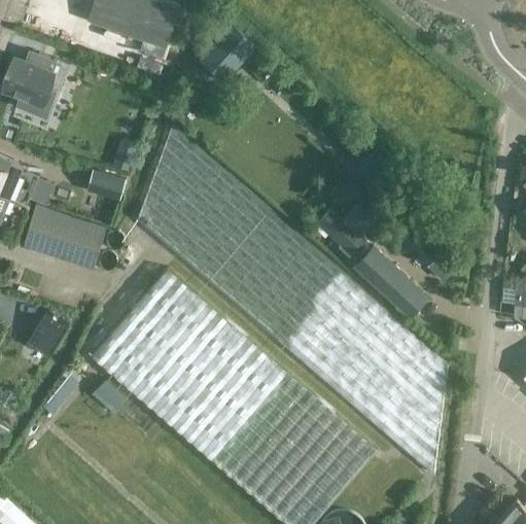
[(156,0),(94,0),(86,21),(166,48),(180,8),(156,0)]
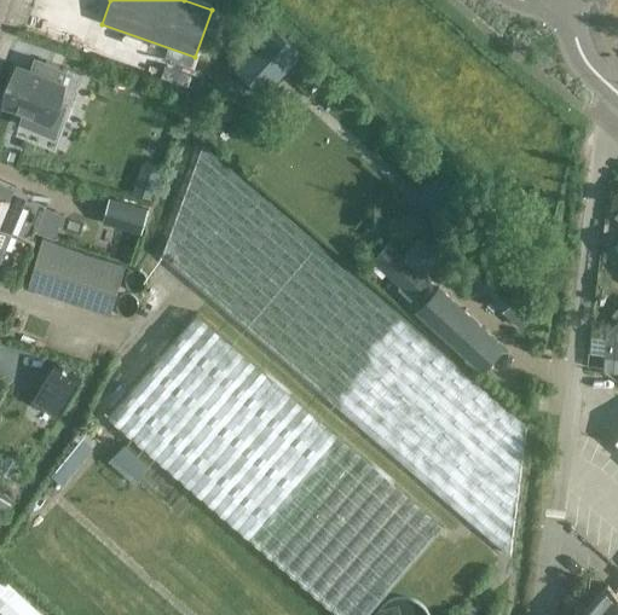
[(271,29),(232,70),(264,100),(302,59),(271,29)]
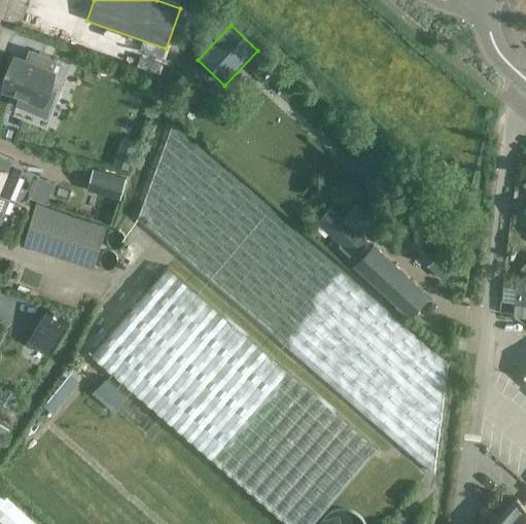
[(46,133),(69,65),(38,55),(37,57),(30,55),(27,63),(13,59),(3,92),(19,97),(10,120),(46,133)]
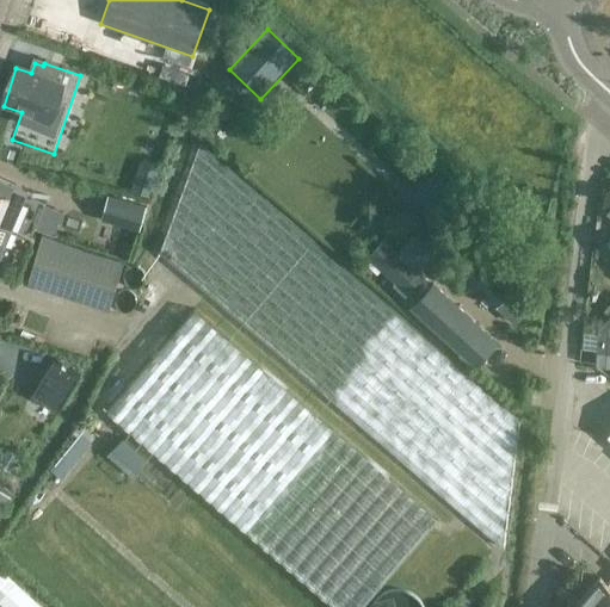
[(504,551),(519,423),(198,147),(159,255),(504,551)]
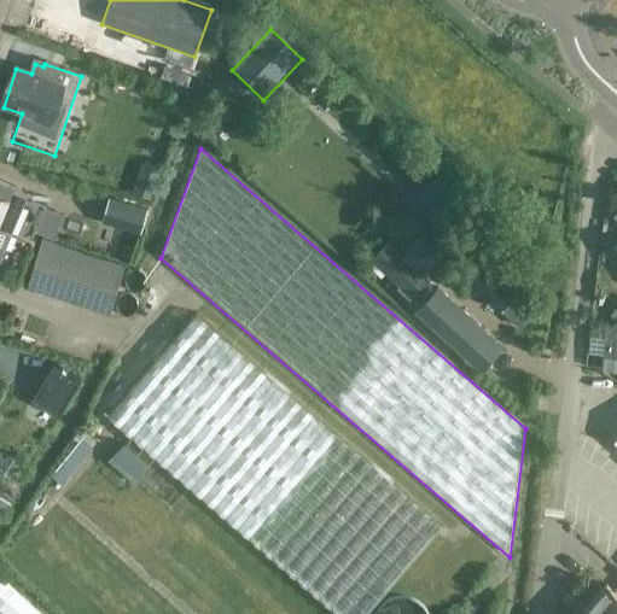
[(446,222),(464,202),(447,186),(429,206),(446,222)]
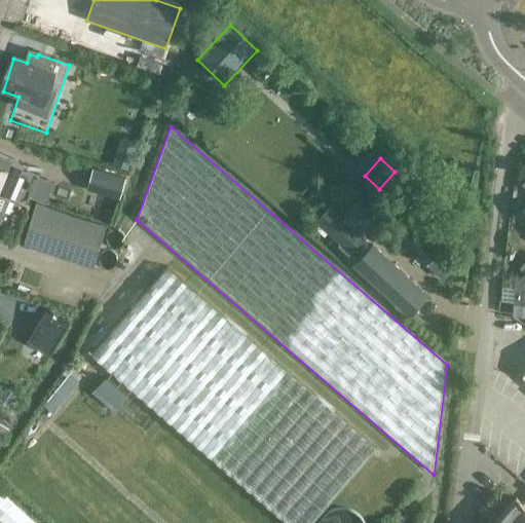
[(0,186),(1,184),(11,189),(17,176),(0,169),(0,186)]
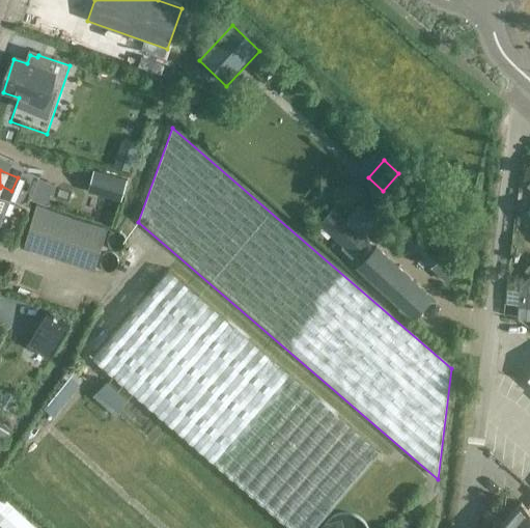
[(119,202),(126,182),(93,173),(88,193),(119,202)]
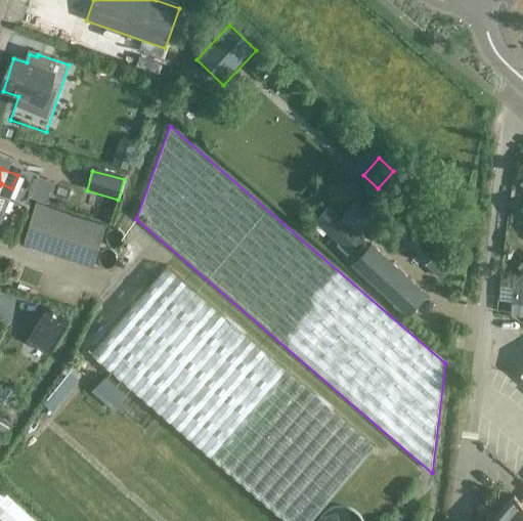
[(355,203),(342,218),(330,207),(313,224),(353,261),(369,244),(357,232),(371,216),(355,203)]
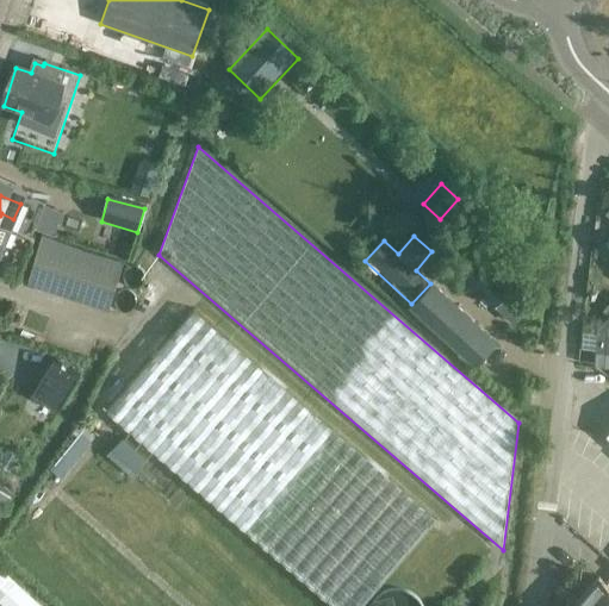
[(109,312),(123,264),(41,239),(26,287),(109,312)]
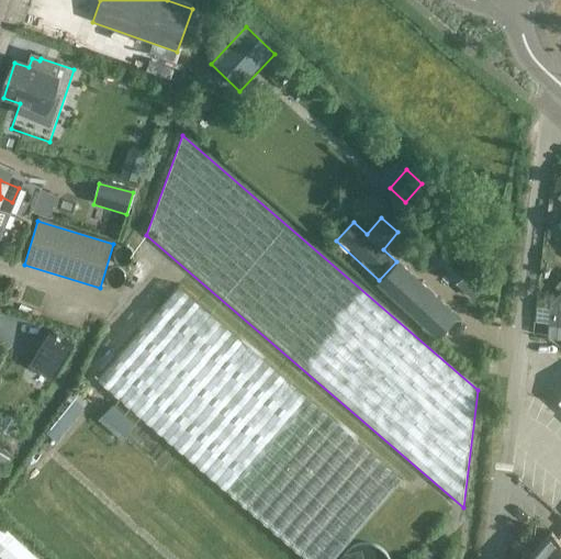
[(425,257),(455,283),(471,299),(489,279),(472,264),(444,237),(425,257)]
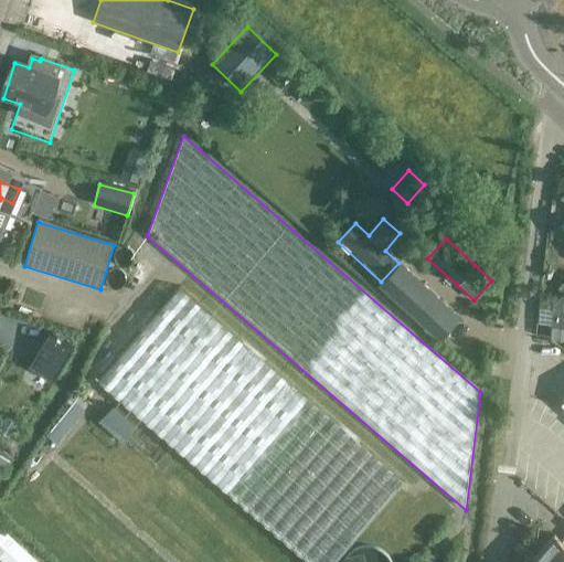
[(439,339),(458,319),(398,266),(381,285),(439,339)]
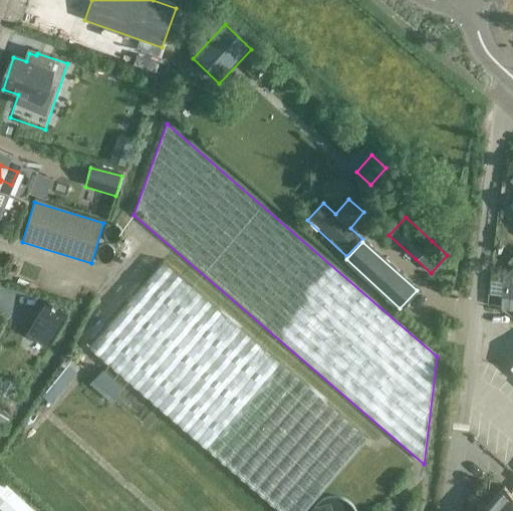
[(512,244),(504,244),(503,254),(512,254),(512,244)]
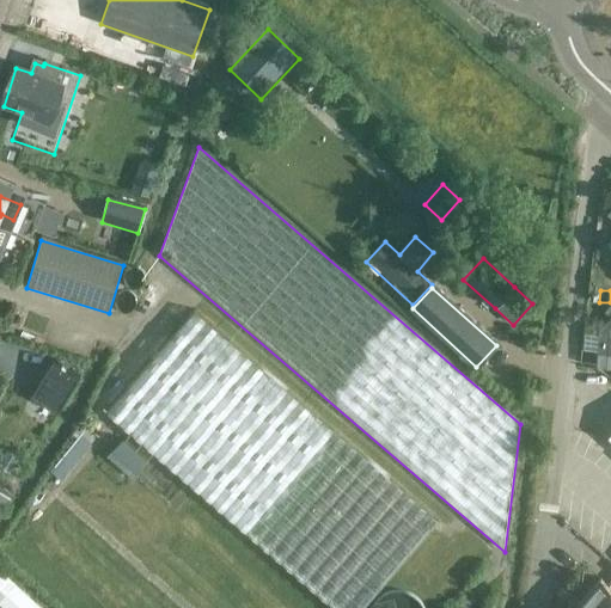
[(366,607),(439,523),(194,313),(107,415),(331,607),(366,607)]
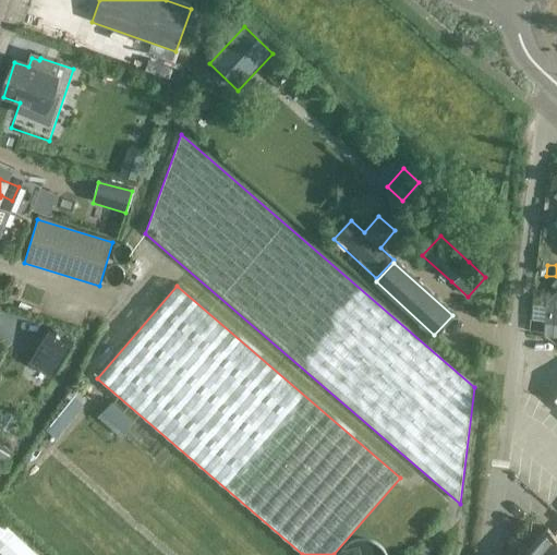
[(556,286),(551,286),(544,337),(556,338),(556,286)]
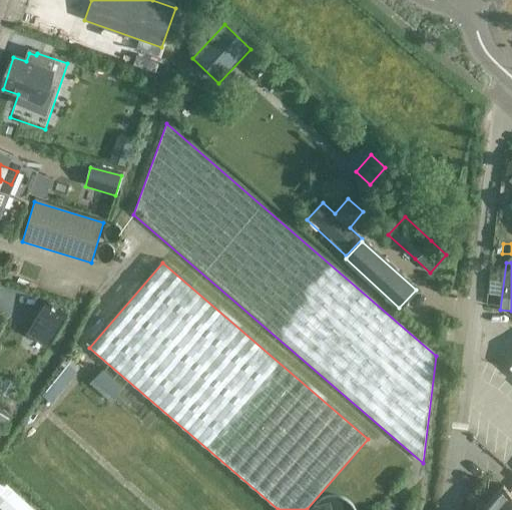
[(48,348),(65,318),(44,306),(27,336),(48,348)]
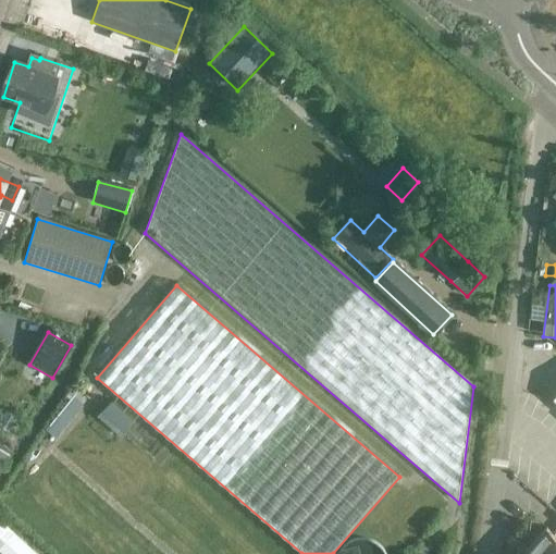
[(74,392),(47,429),(57,436),(84,399),(74,392)]
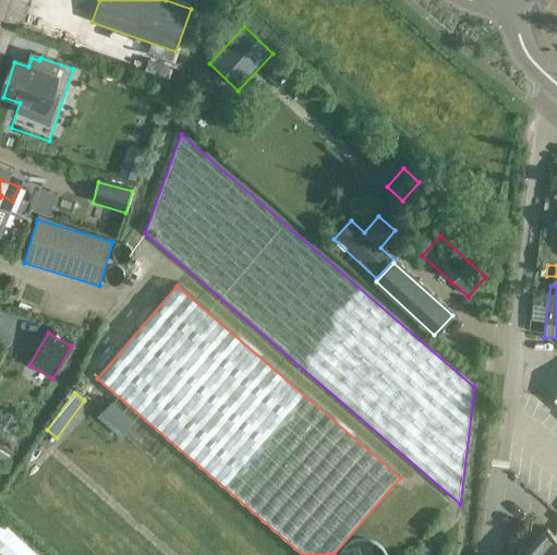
[(100,417),(124,436),(135,423),(111,405),(100,417)]
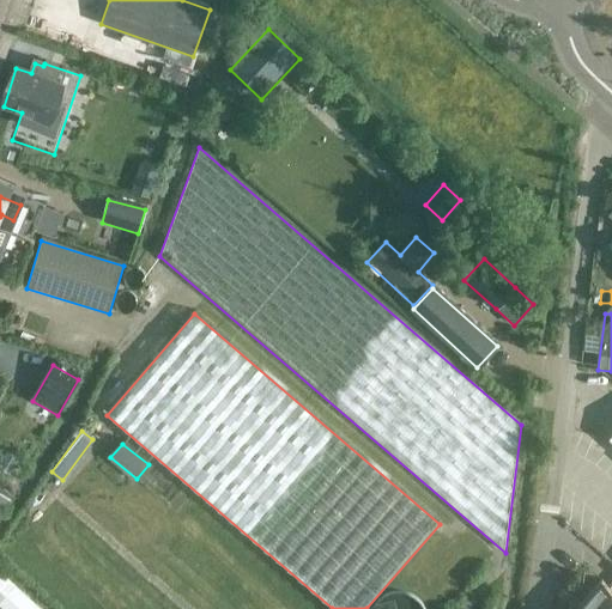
[(0,515),(11,501),(0,493),(0,515)]
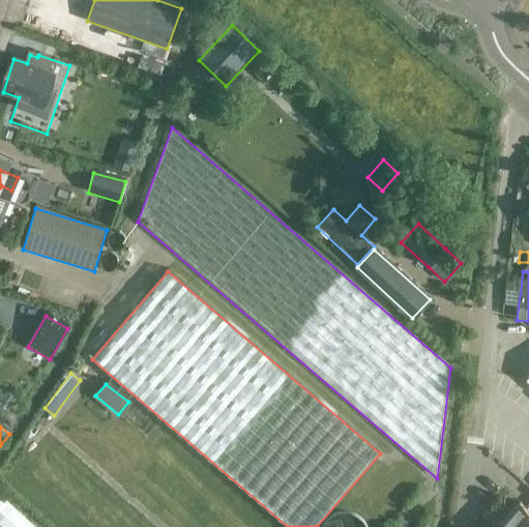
[(0,525),(1,526),(34,526),(0,496),(0,525)]
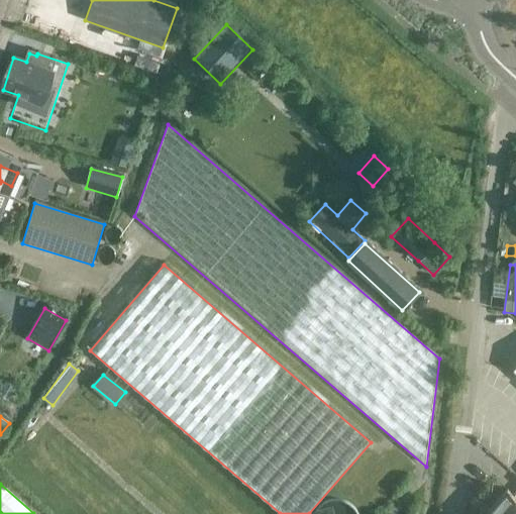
[(515,513),(515,499),(506,490),(484,513),(515,513)]
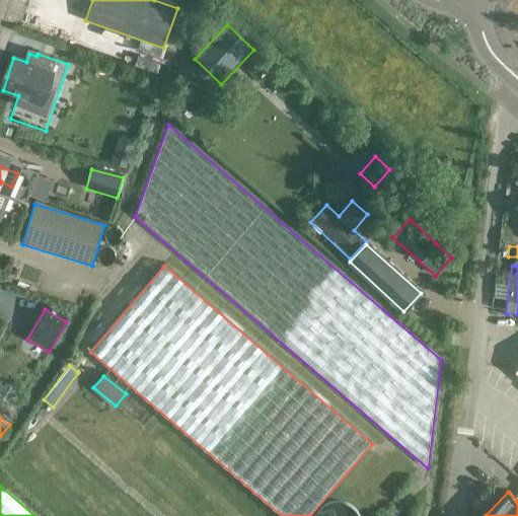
[(367,515),(367,514),(363,506),(356,501),(349,498),(345,498),(339,498),(335,499),(330,501),(325,505),(322,508),(319,514),(319,515),(367,515)]
